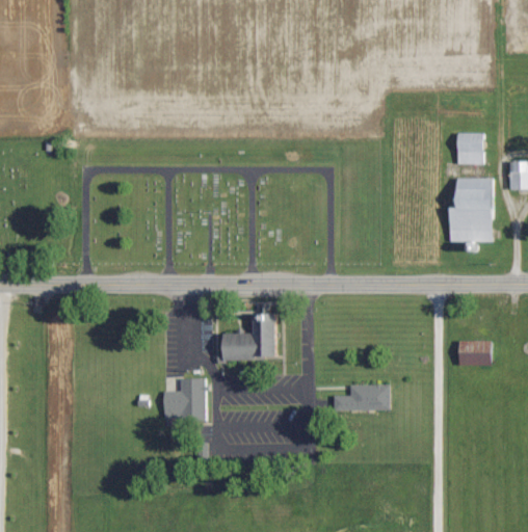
[(457,133),(457,165),(486,164),(485,133),(457,133)]
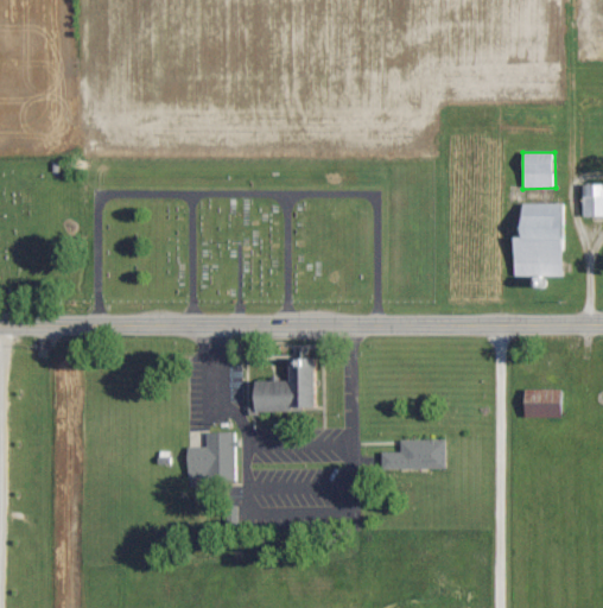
[(602,183),(579,184),(581,217),(602,216),(602,183)]
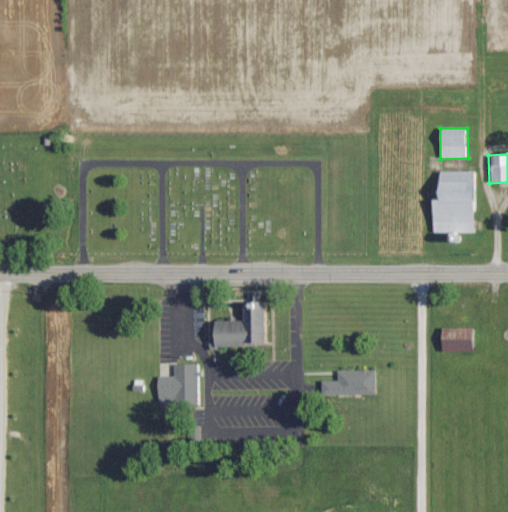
[(477,234),(478,172),(441,171),(441,199),(435,199),(434,233),(477,234)]
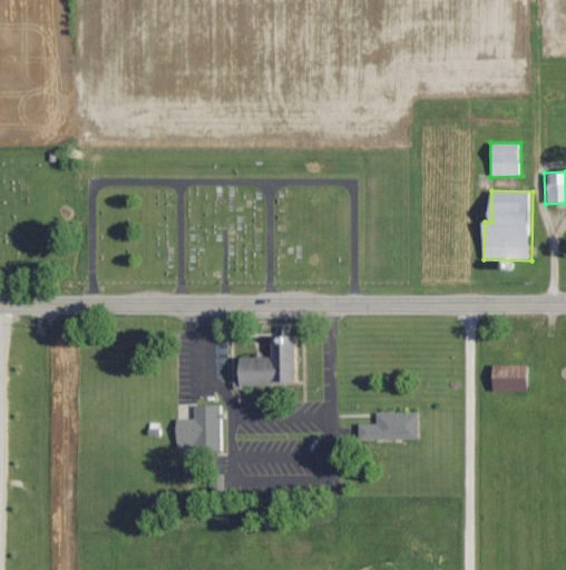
[(241,360),(241,377),(233,377),(233,386),(298,386),(296,336),(272,337),(272,360),(241,360)]
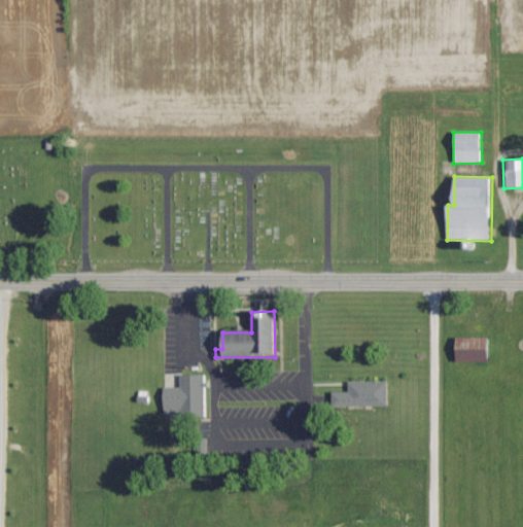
[(176,376),(177,386),(162,386),(162,412),(178,411),(178,417),(201,416),(200,375),(176,376)]
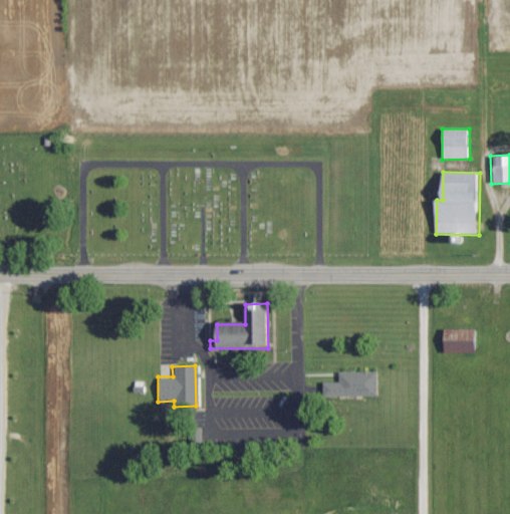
[(322,386),(323,399),(375,398),(374,373),(338,374),(338,384),(322,386)]
